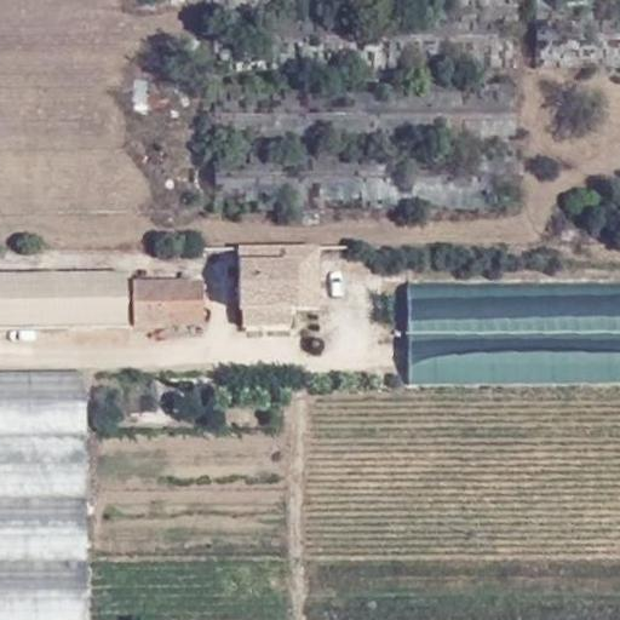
[(619,0),(535,0),(537,70),(619,68),(619,0)]
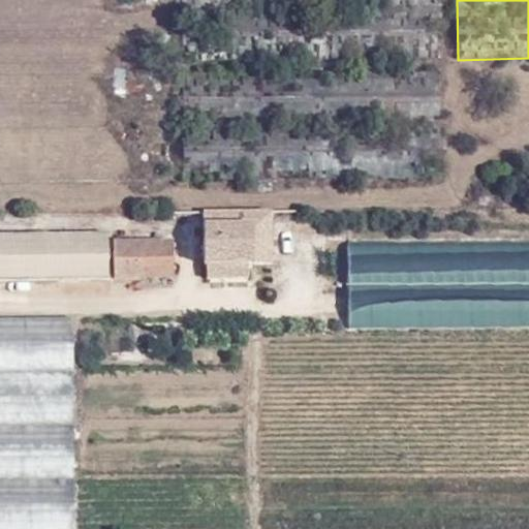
[(277,239),(271,240),(269,213),(252,214),(250,226),(201,225),(204,265),(210,266),(209,278),(249,277),(248,263),(271,263),(270,250),(278,249),(277,239)]
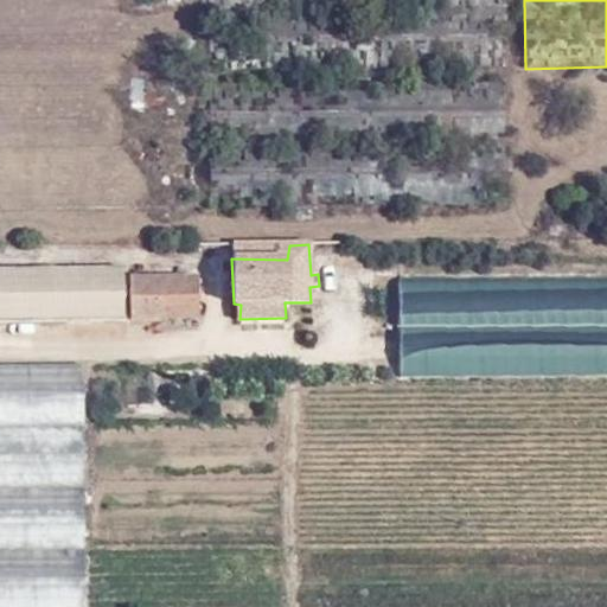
[(0,351),(125,349),(125,266),(0,267),(0,351)]
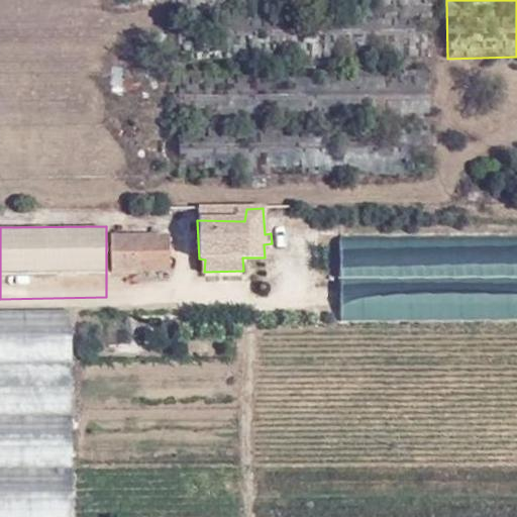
[(516,320),(516,233),(314,234),(312,280),(291,280),(292,324),(516,320)]
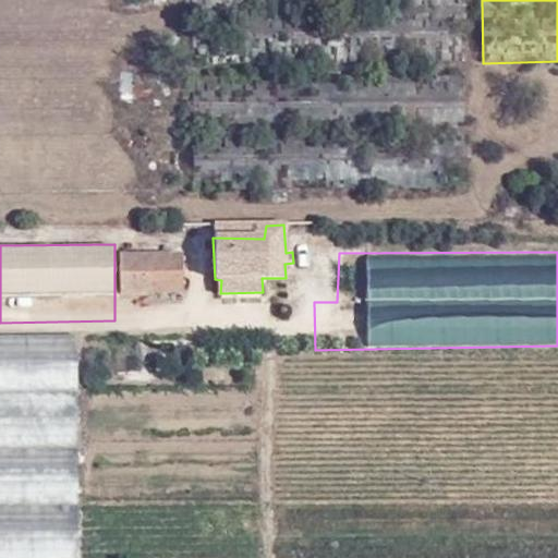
[(180,257),(123,256),(123,296),(182,295),(180,257)]
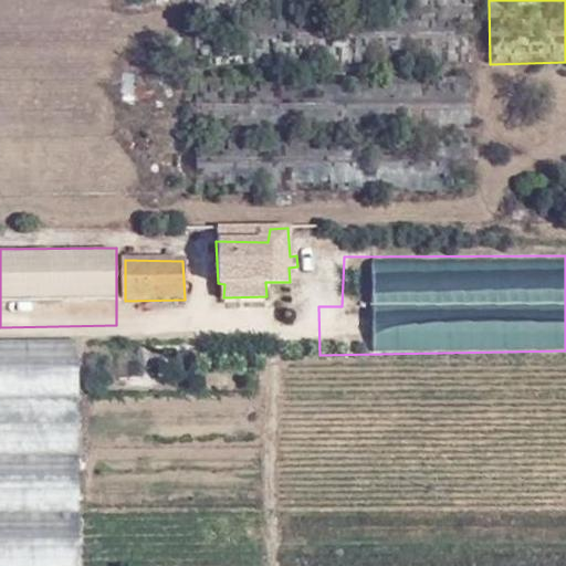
[(79,565),(77,339),(0,339),(0,565),(79,565)]
